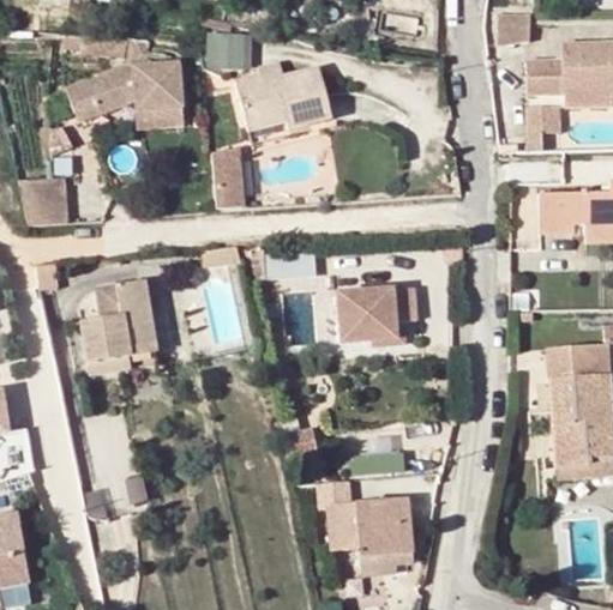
[(206,66),(252,66),(252,30),(206,30),(206,66)]
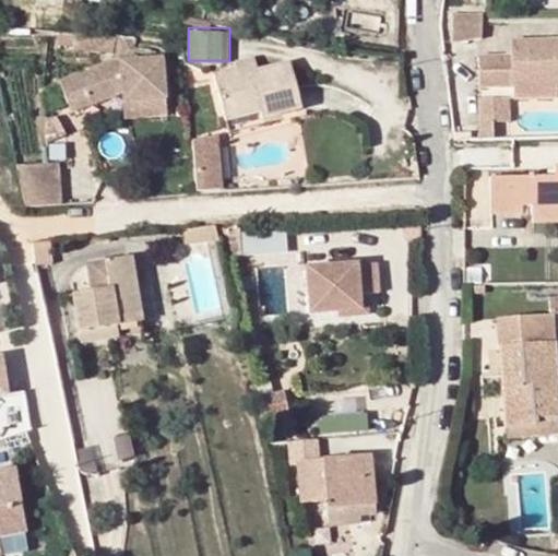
[(477,86),(512,85),(512,74),(557,73),(557,44),(557,38),(509,39),(509,54),(476,56),(477,86)]
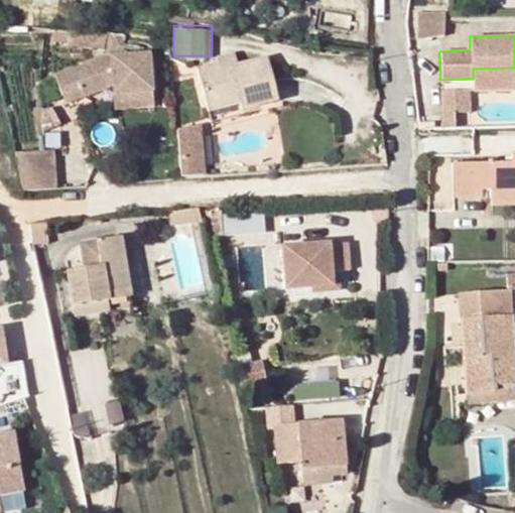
[(106,56),(59,77),(67,95),(81,89),(85,99),(111,88),(111,81),(116,80),(117,87),(118,95),(153,91),(151,52),(106,56)]
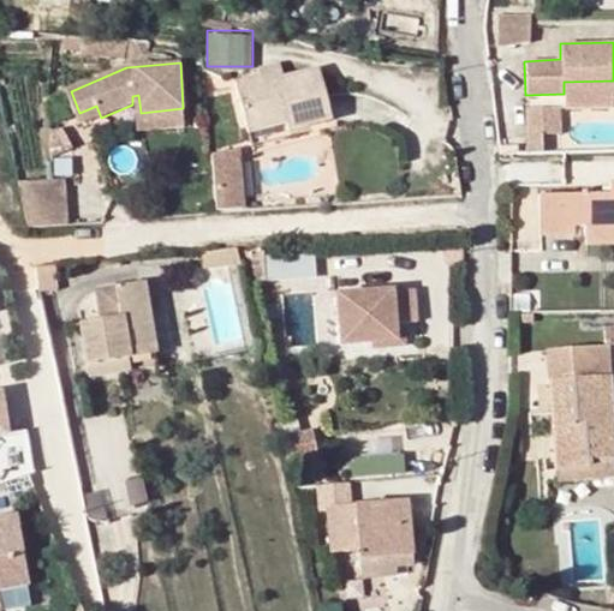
[(260,69),(261,75),(261,76),(276,73),(278,77),(284,76),(280,64),(260,69)]
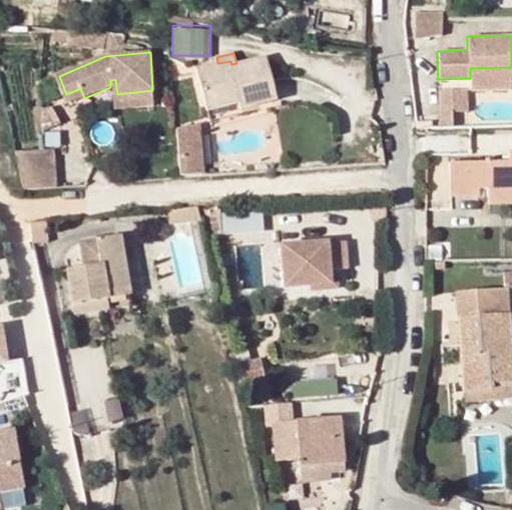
[(239,101),(241,105),(278,96),(266,55),(236,63),(231,64),(230,61),(217,63),(217,62),(196,67),(207,109),(239,101)]
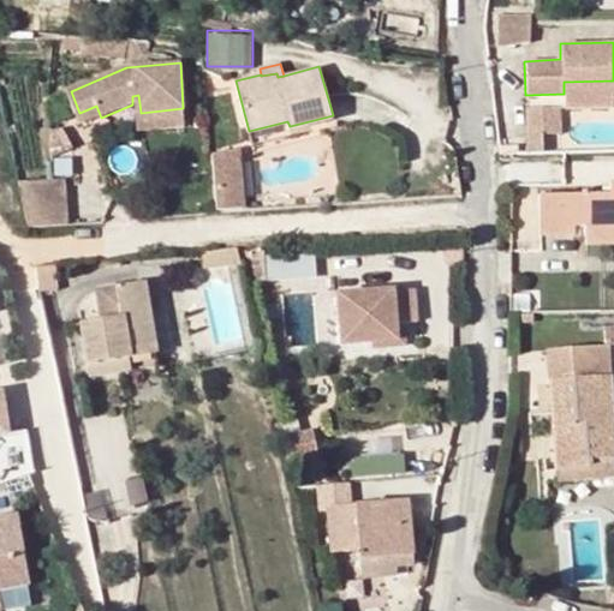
[(613,81),(564,82),(564,94),(613,91),(613,81)]
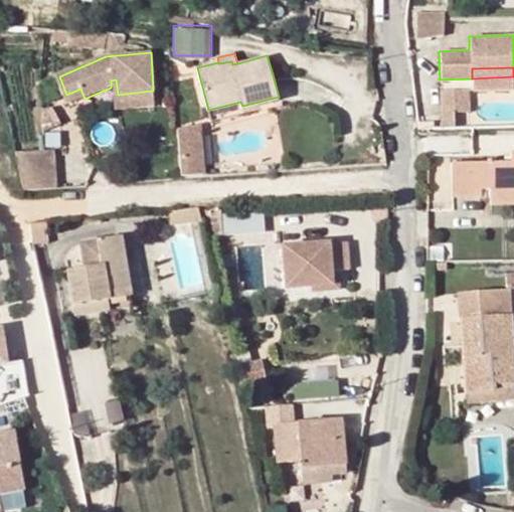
[(71,105),(84,99),(80,89),(66,95),(71,105)]
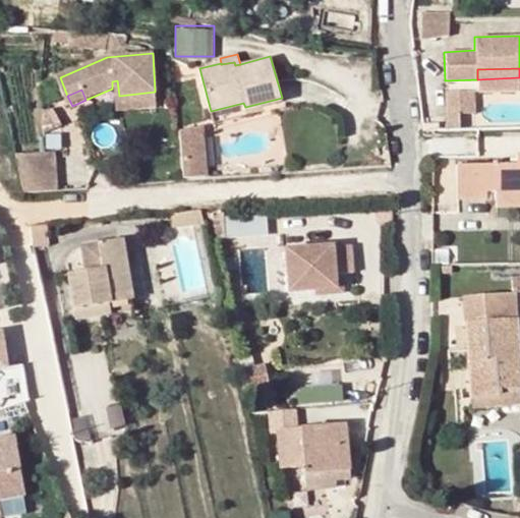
[(445,91),(446,127),(458,126),(458,111),(473,111),(473,90),(445,91)]
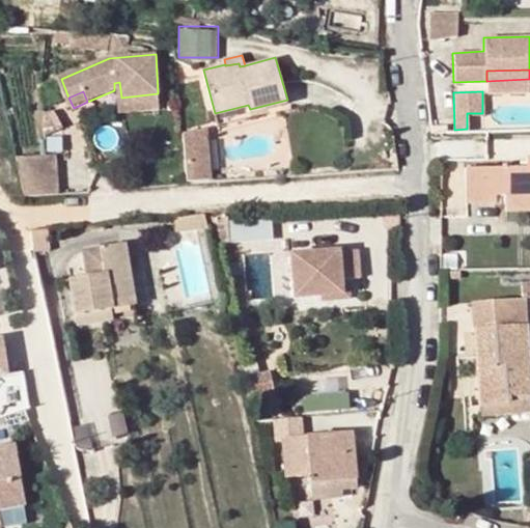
[(252,115),(250,109),(248,105),(215,113),(218,124),(252,115)]
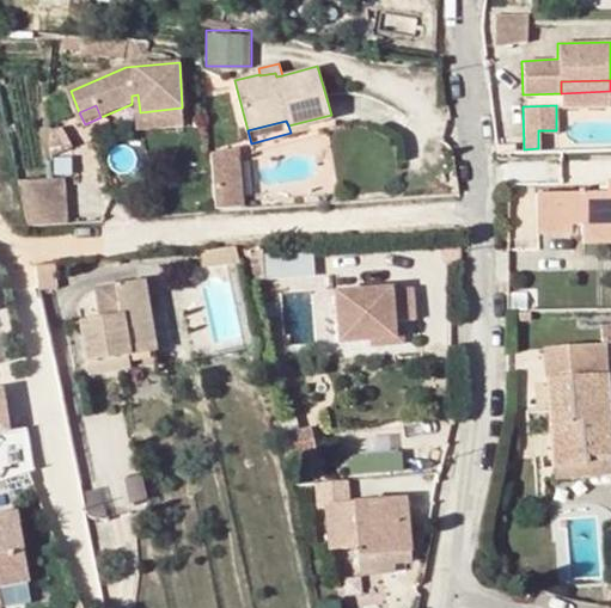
[(239,146),(209,148),(214,206),(244,203),(239,146)]
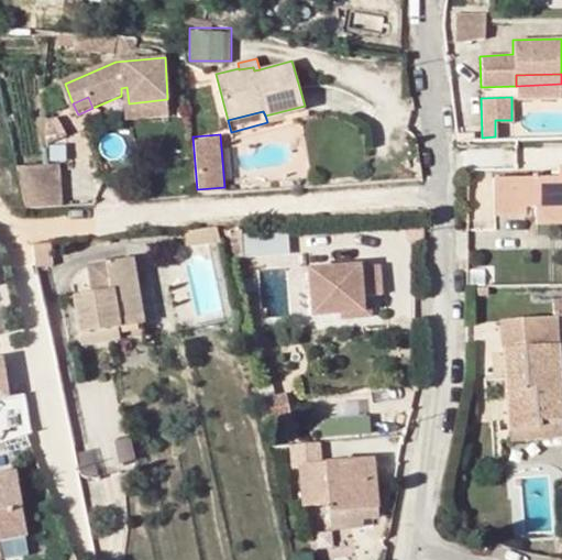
[(530,176),(494,176),(495,215),(525,213),(525,207),(535,206),(535,222),(561,221),(561,165),(557,166),(557,175),(536,175),(537,172),(530,172),(530,176)]
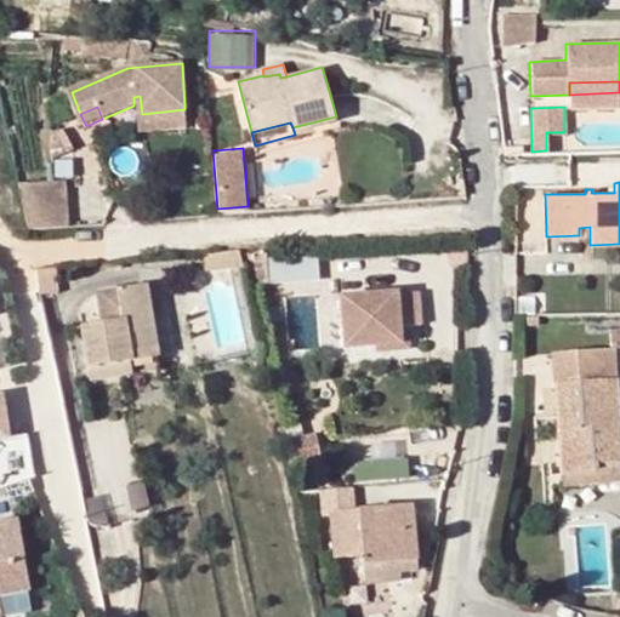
[(57,183),(13,183),(24,230),(57,228),(57,183)]
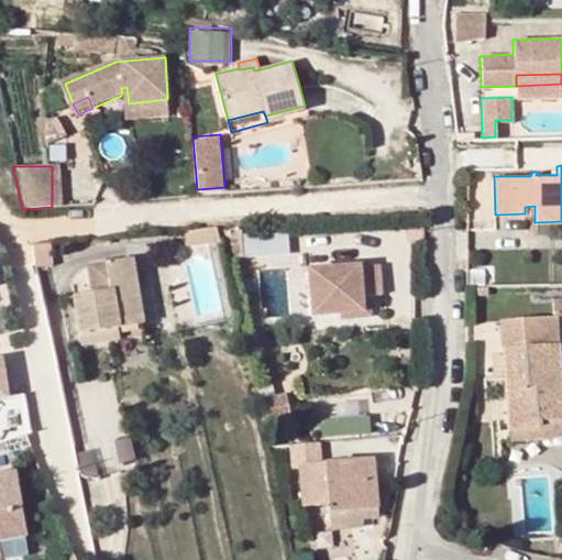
[(220,224),(186,228),(186,242),(219,239),(220,224)]
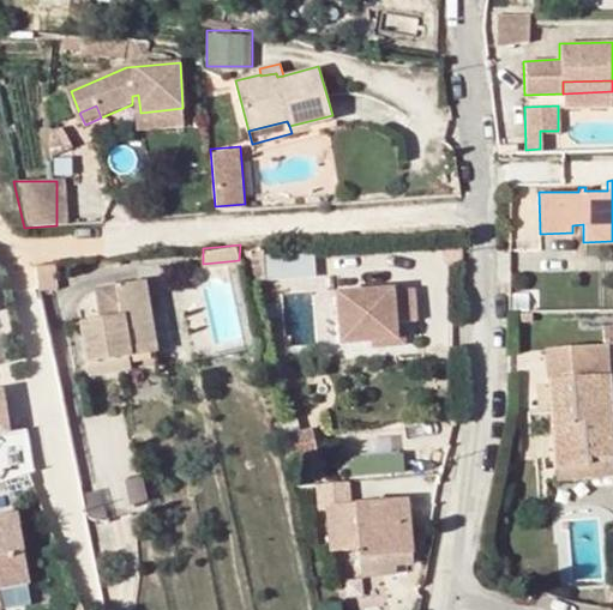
[(268,277),(316,273),(314,246),(266,248),(268,277)]
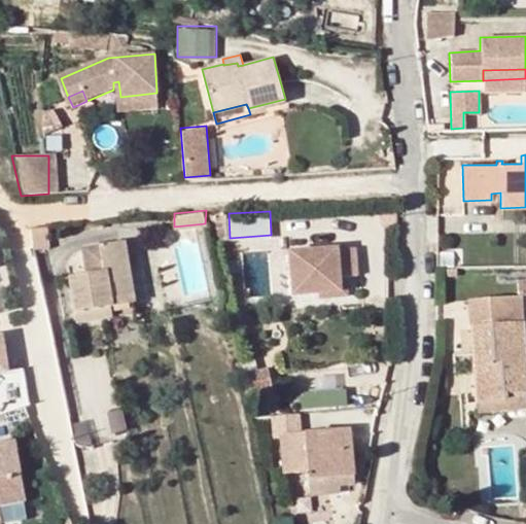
[(46,226),(31,226),(33,246),(47,245),(46,226)]
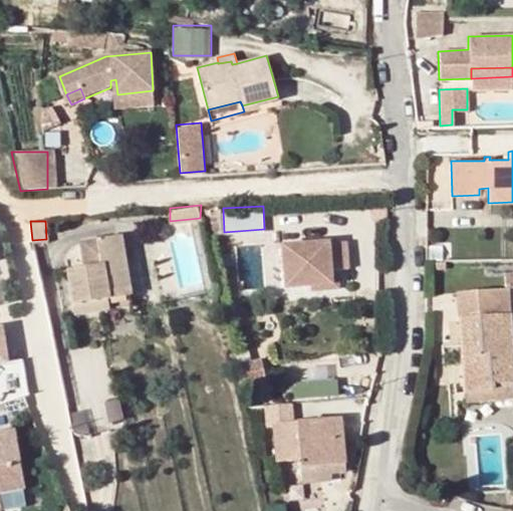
[(102,264),(100,264),(83,268),(66,271),(72,301),(105,295),(126,291),(116,236),(97,238),(102,264)]
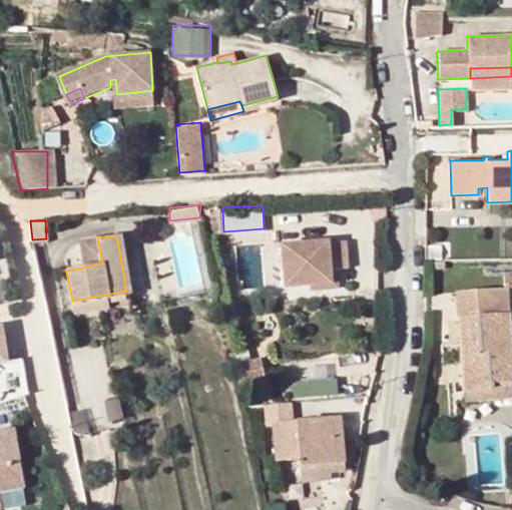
[(79,241),(83,268),(100,264),(95,237),(79,241)]
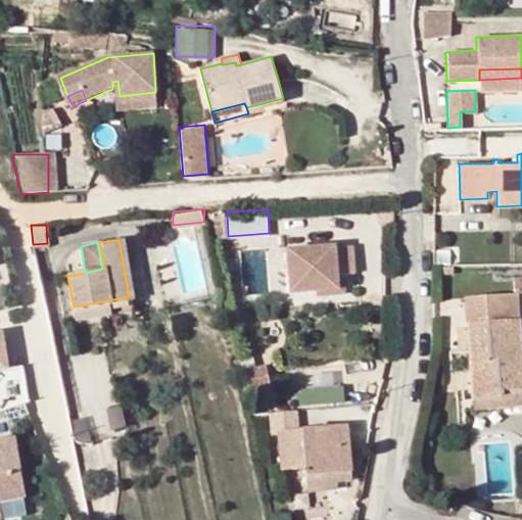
[(335,272),(343,272),(352,271),(350,246),(287,250),(289,289),(309,289),(315,289),(315,284),(335,282),(335,272)]
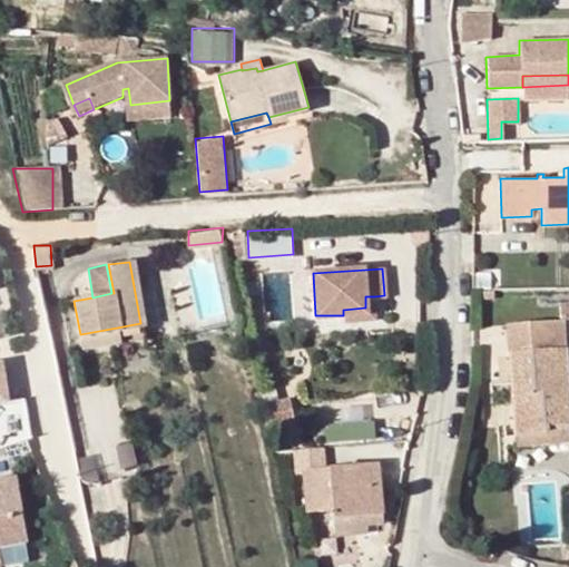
[(374,319),(374,296),(365,296),(365,308),(343,310),(343,315),(336,315),(336,321),(374,319)]
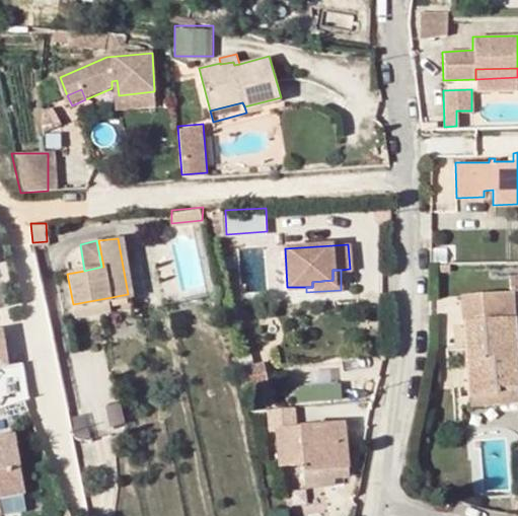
[(106,298),(73,304),(75,317),(108,311),(106,298)]
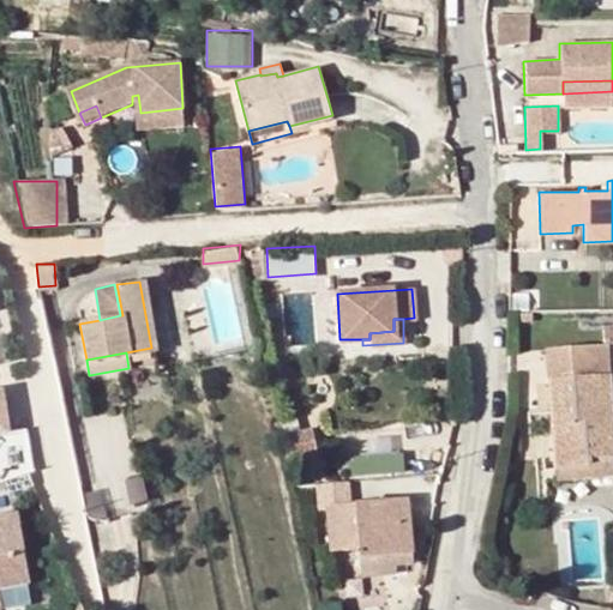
[(607,375),(546,379),(552,466),(586,464),(584,456),(612,456),(607,375)]
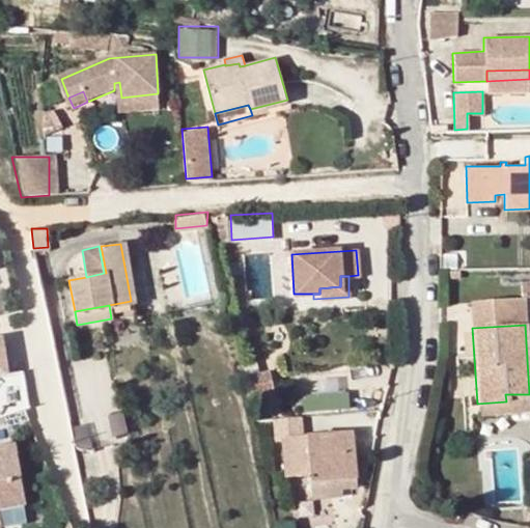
[(269,370),(244,374),(248,398),(252,397),(273,393),(274,393),(269,370)]
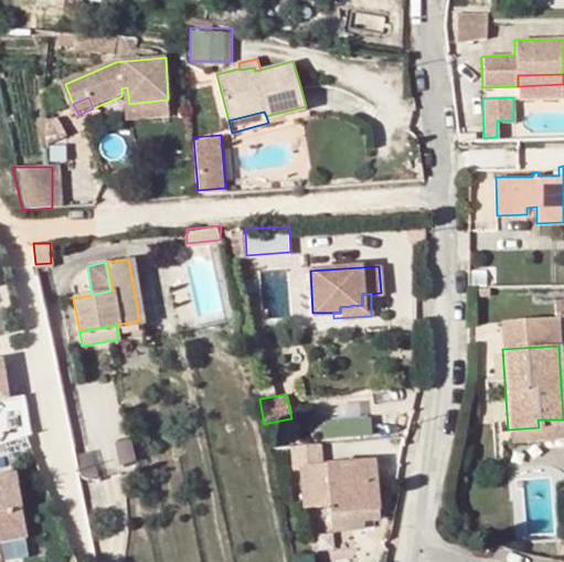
[(563,437),(563,432),(563,420),(538,420),(539,427),(508,430),(508,441),(563,437)]
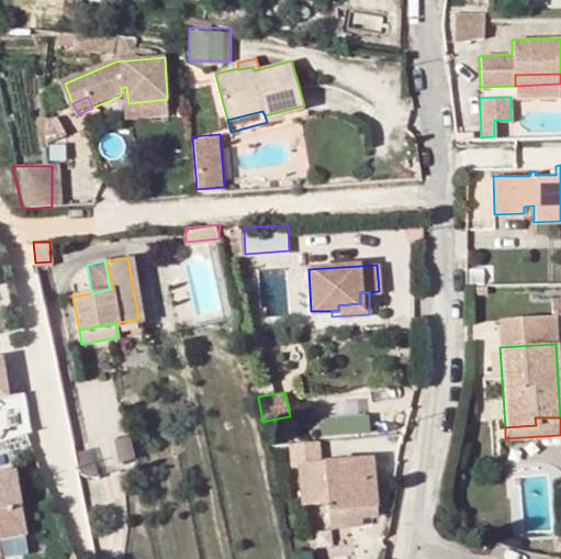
[(374,459),(344,461),(348,498),(378,492),(374,459)]
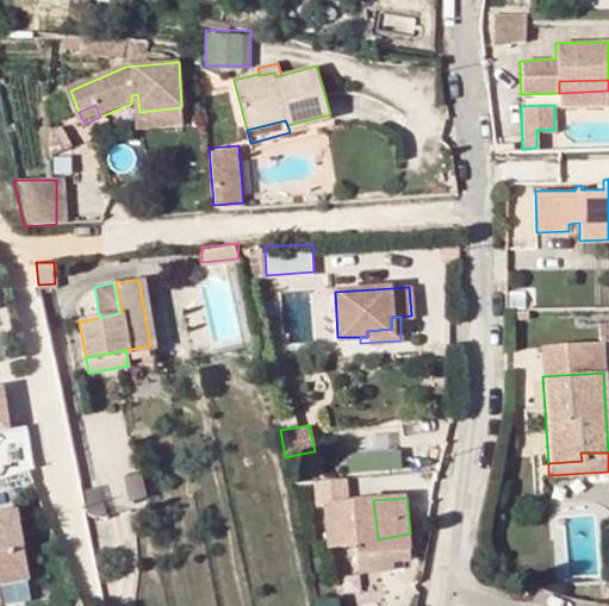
[(356,543),(358,553),(411,547),(410,533),(378,539),(373,500),(323,504),(327,544),(356,543)]
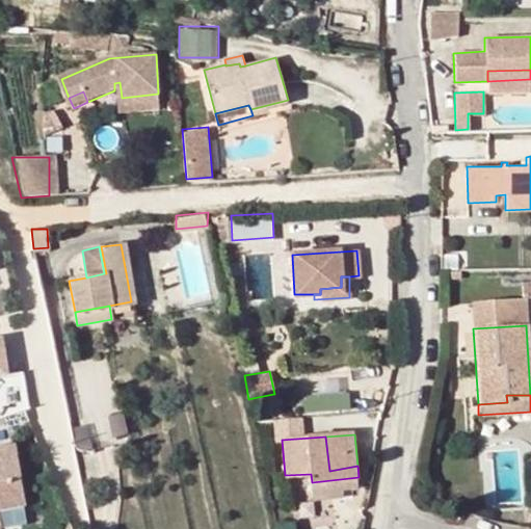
[(0,507),(17,505),(9,466),(6,446),(5,444),(0,444),(0,507)]
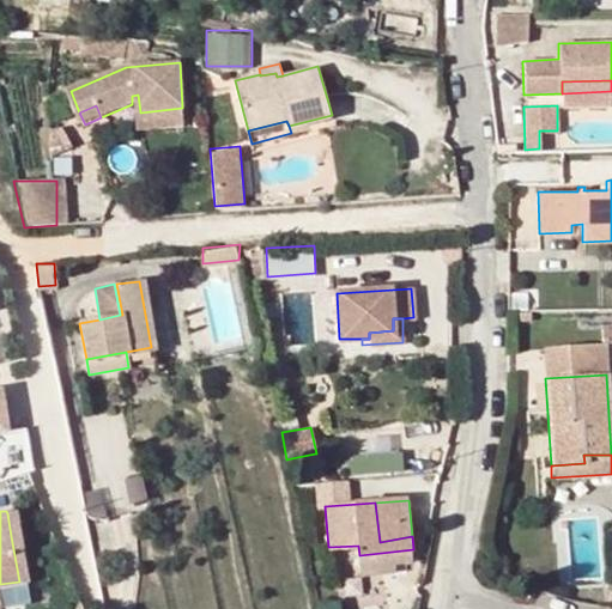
[(13,512),(7,513),(11,536),(17,535),(13,512)]
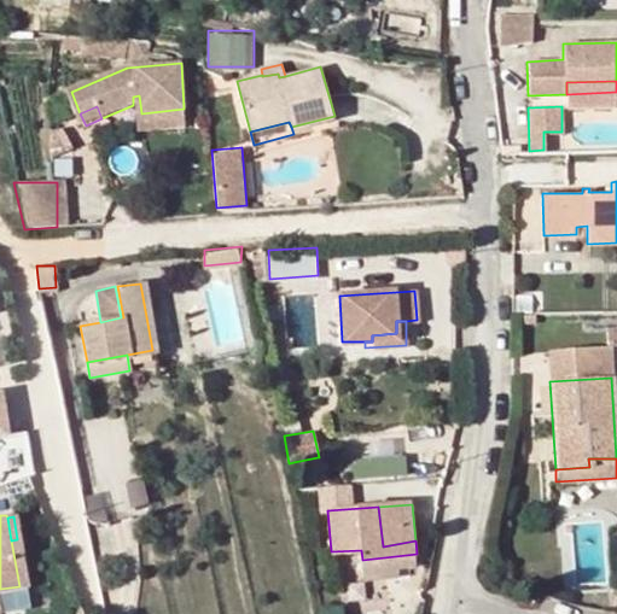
[(418,566),(417,554),(362,560),(365,578),(399,577),(399,567),(418,566)]
